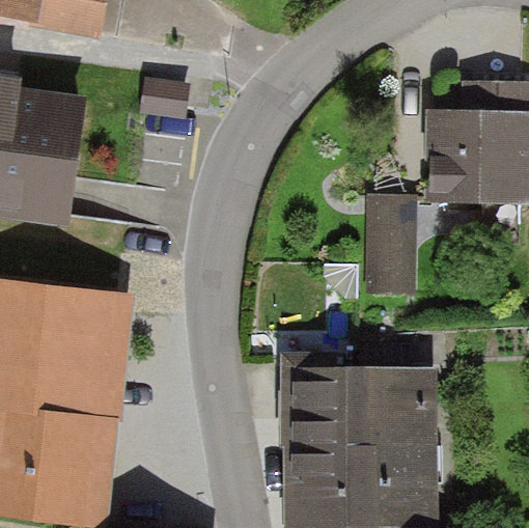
[(0,15),(37,23),(42,0),(0,0),(0,15)]
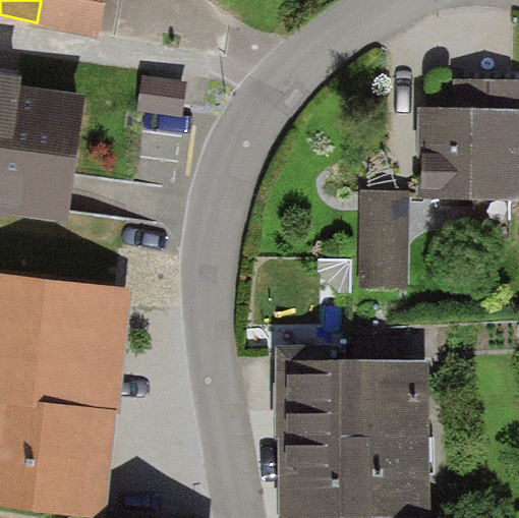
[(41,0),(37,22),(98,34),(104,0),(41,0)]
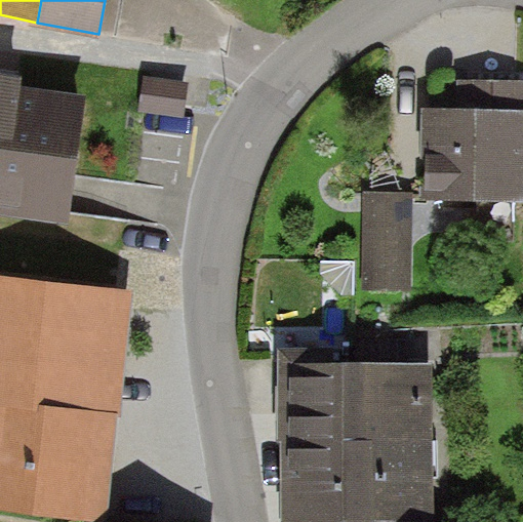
[(143,75),(137,110),(182,116),(186,80),(143,75)]
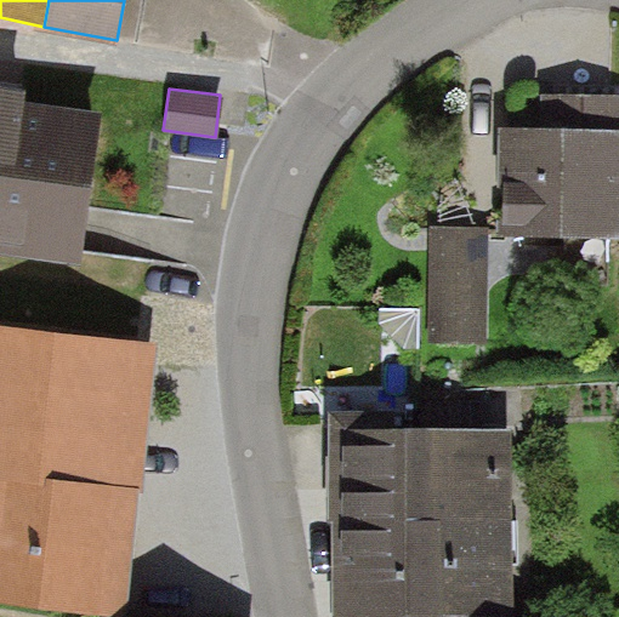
[(0,255),(78,267),(101,115),(22,104),(24,95),(0,90),(0,255)]
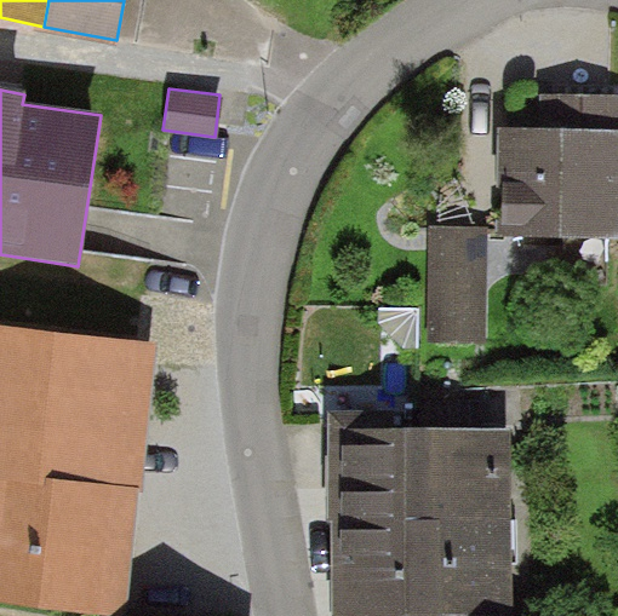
[(541,131),(498,130),(497,185),(498,185),(497,234),(617,236),(617,95),(542,93),(541,131)]
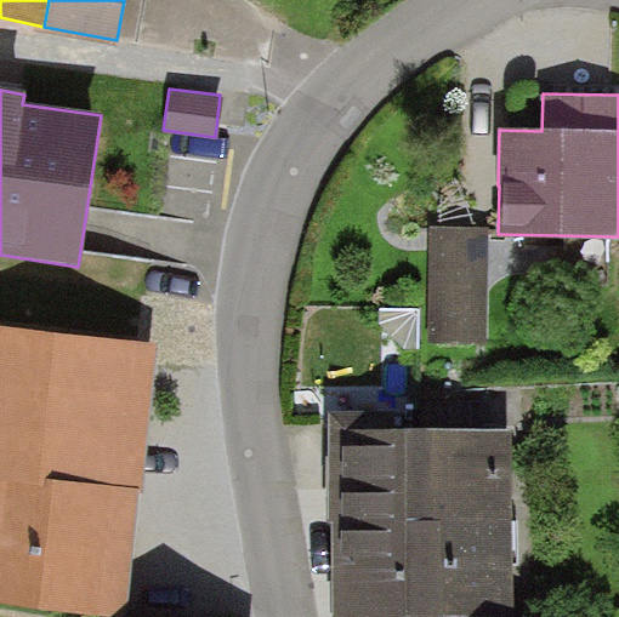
[(487,226),(429,226),(427,340),(486,340),(487,226)]
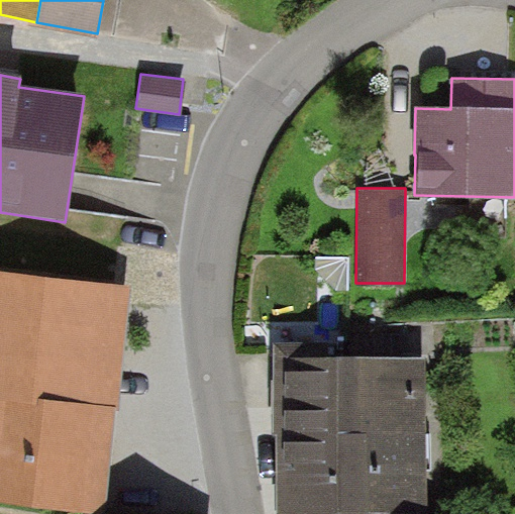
[(128,286),(0,271),(0,502),(98,513),(101,513),(113,421),(128,286)]
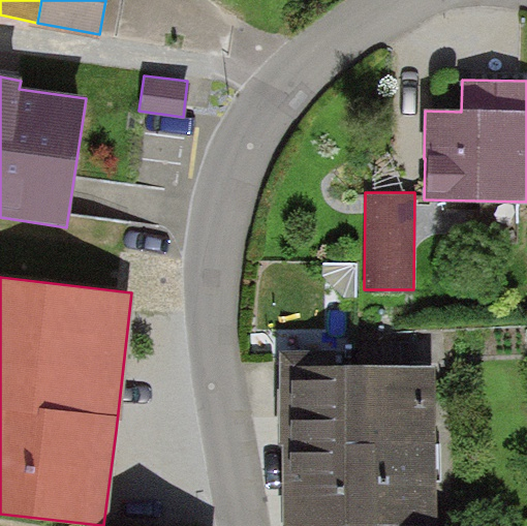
[(436,525),(434,367),(333,368),(332,351),(278,352),(278,375),(279,449),(281,449),(282,518),(281,525),(436,525)]
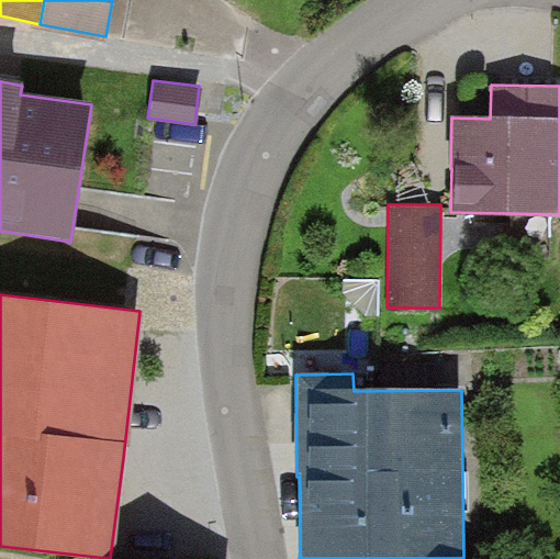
All buildings are outlined.
